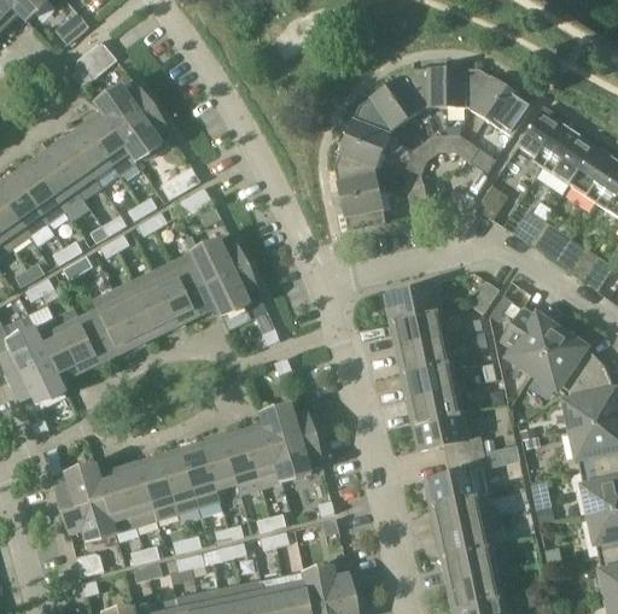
[(0,0),(0,23),(4,27),(18,12),(19,12),(7,0),(0,0)]
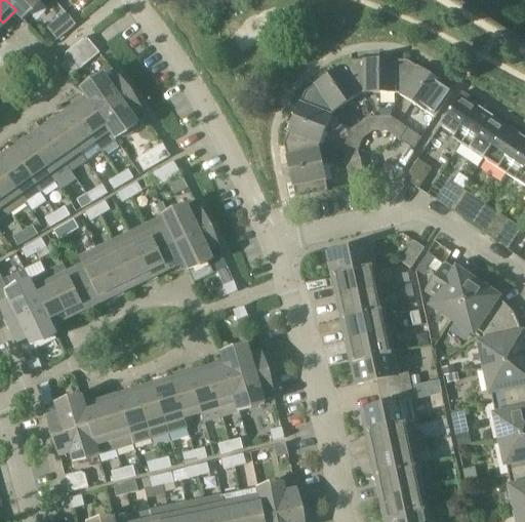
[(6,0),(16,10),(15,10),(23,17),(40,0),(6,0)]
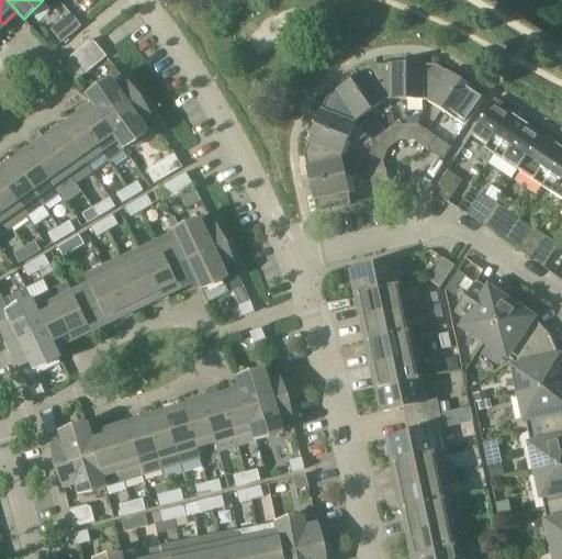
[(53,28),(63,41),(82,24),(71,11),(53,28)]
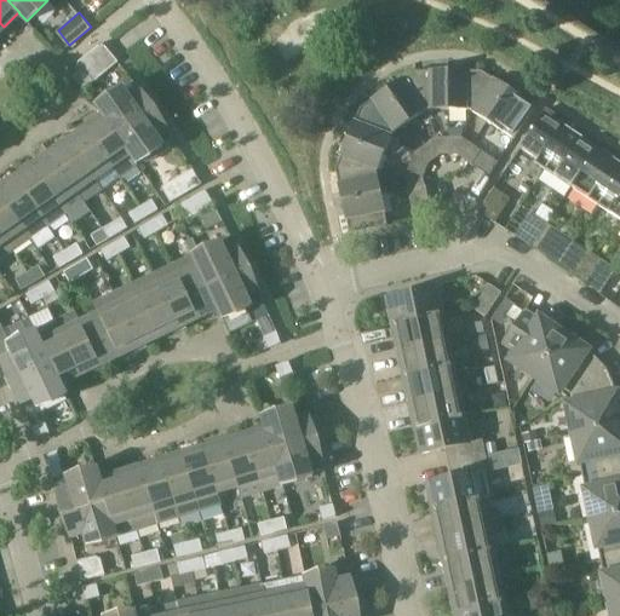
[(82,56),(95,70),(114,53),(102,40),(82,56)]
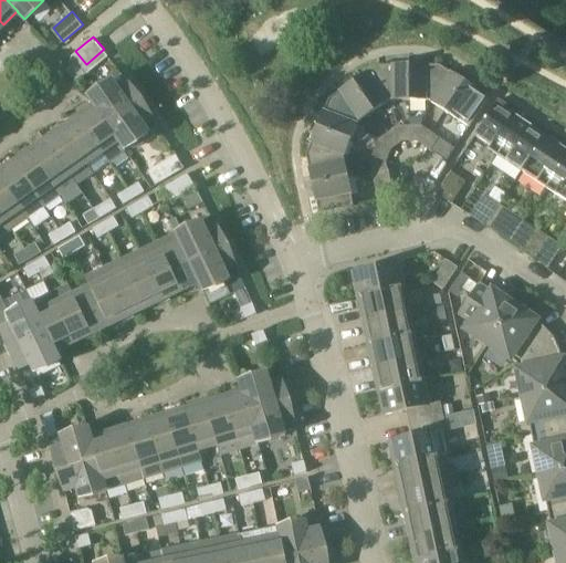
[(439,62),(409,63),(409,97),(429,97),(439,62)]
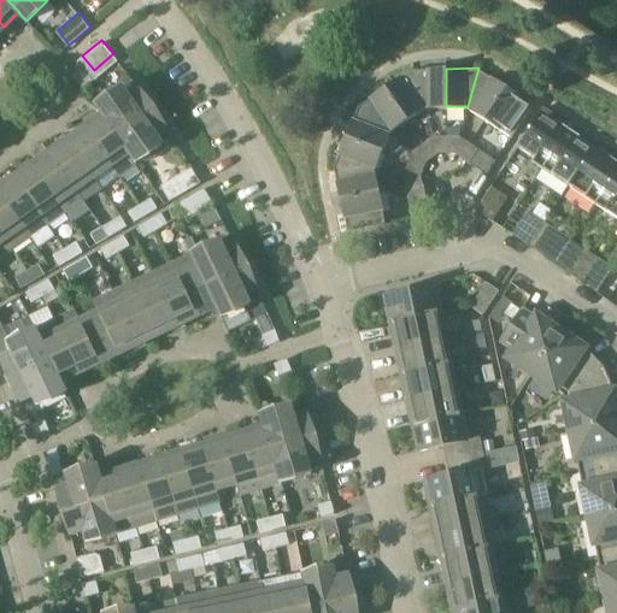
[(468,106),(486,118),(506,87),(479,68),(468,106)]
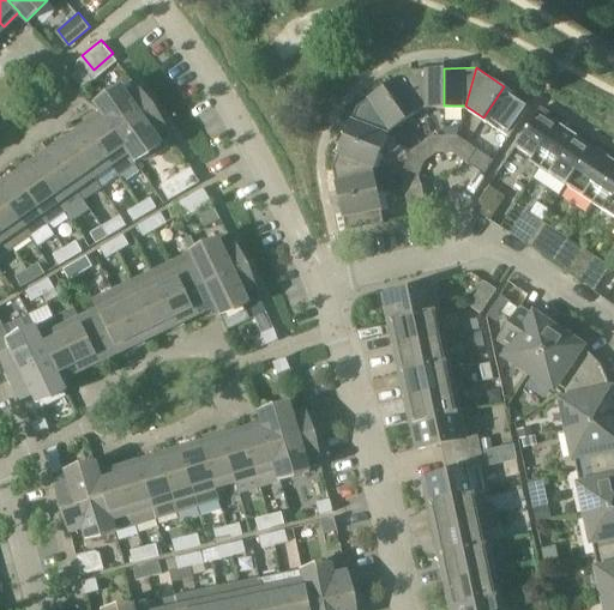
[(422,106),(411,68),(384,86),(405,118),(422,106)]
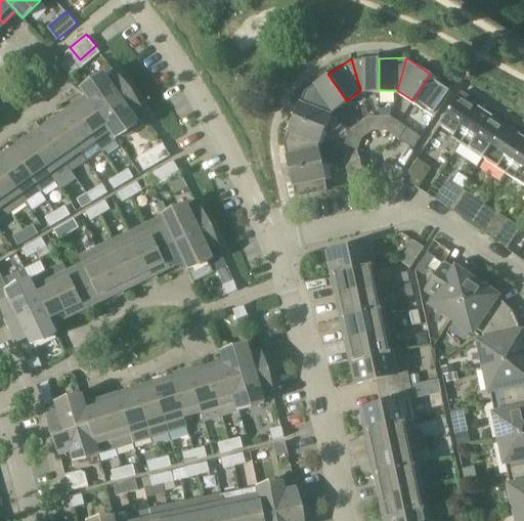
[(360,90),(379,90),(379,58),(351,58),(360,90)]
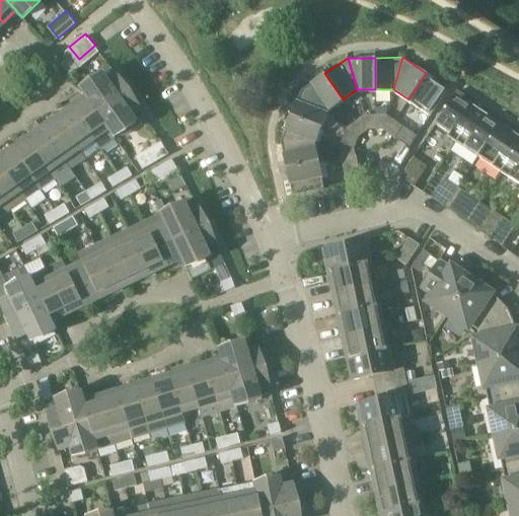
[(86,94),(97,112),(129,89),(117,73),(107,79),(101,71),(80,86),(86,94)]
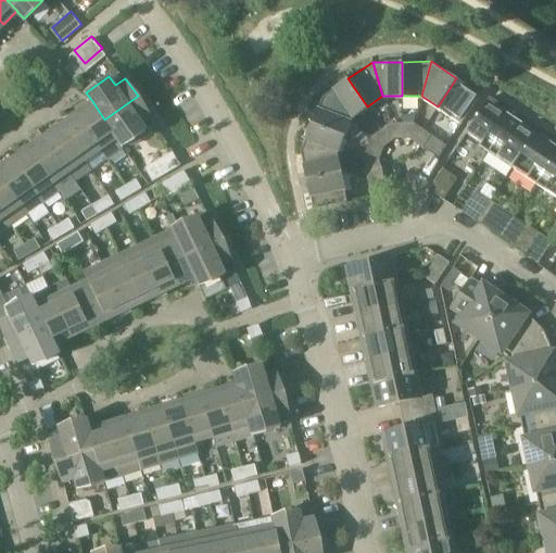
[(351,117),(367,107),(348,78),(323,96),(351,117)]
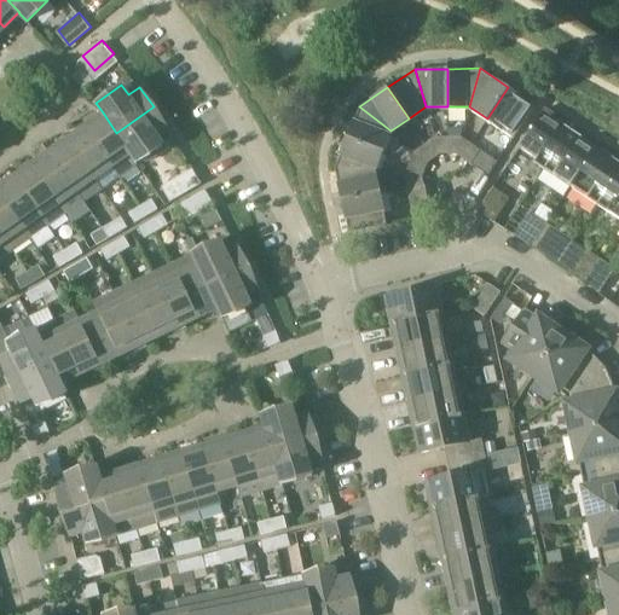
[(508,87),(487,119),(513,137),(534,104),(508,87)]
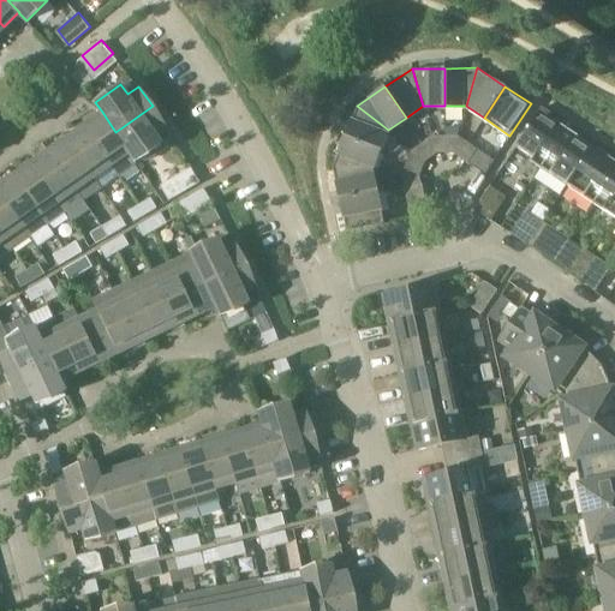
[(155,148),(172,136),(166,126),(166,125),(153,106),(115,132),(136,161),(142,156),(147,159),(155,153),(155,148)]
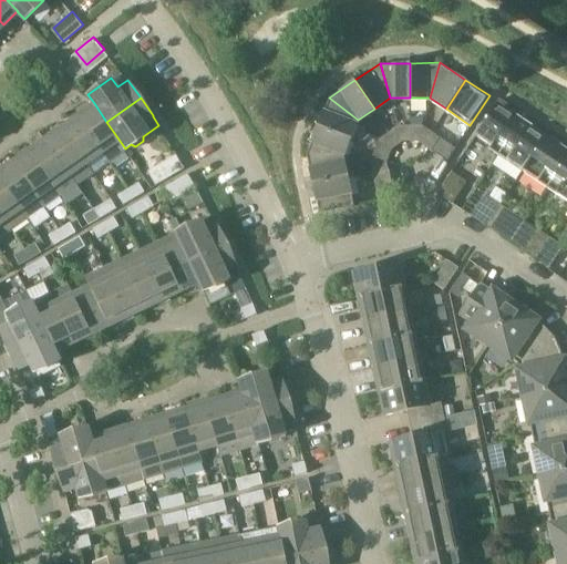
[(351,139),(358,120),(329,98),(318,125),(351,139)]
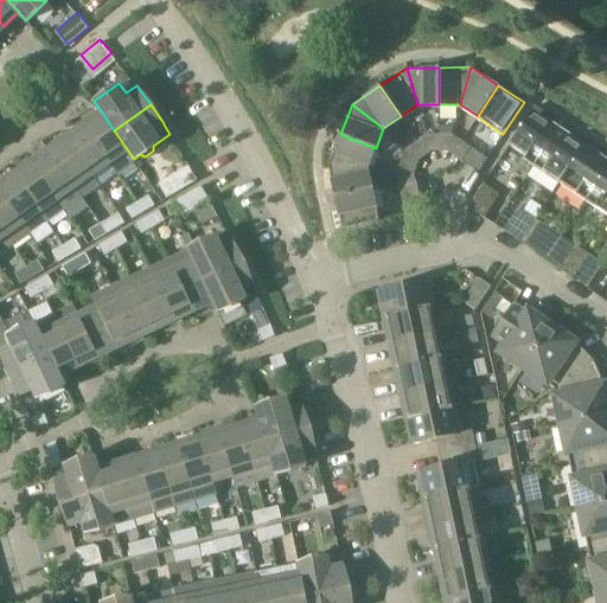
[(523,156),(534,164),(560,126),(553,120),(549,117),(551,115),(535,104),(509,143),(525,154),(523,156)]
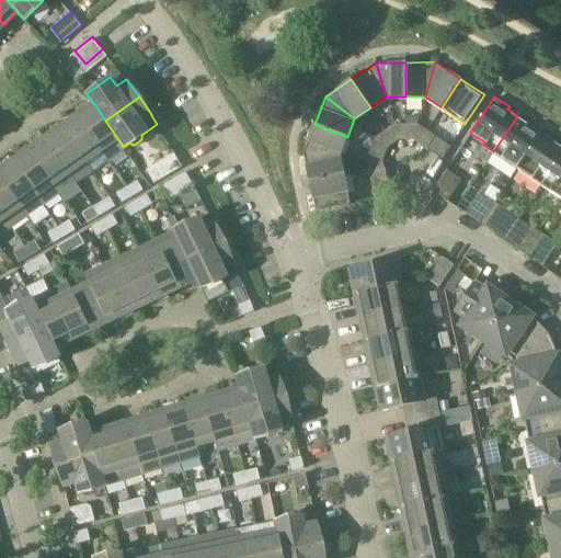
[(93,102),(78,113),(109,158),(124,147),(105,121),(93,102)]
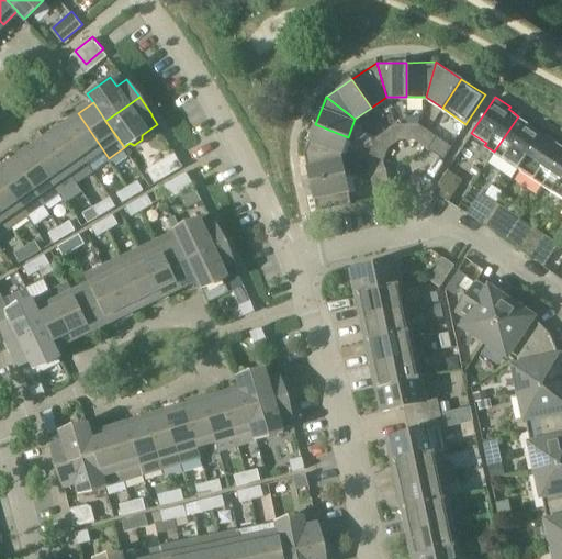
[(78,113),(62,125),(86,160),(92,169),(109,158),(78,113)]
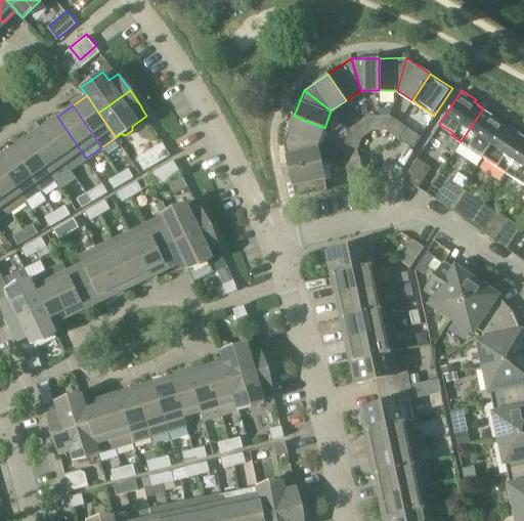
[(489,113),(483,109),(461,141),(483,157),(506,123),(492,114),(489,112),(489,113)]
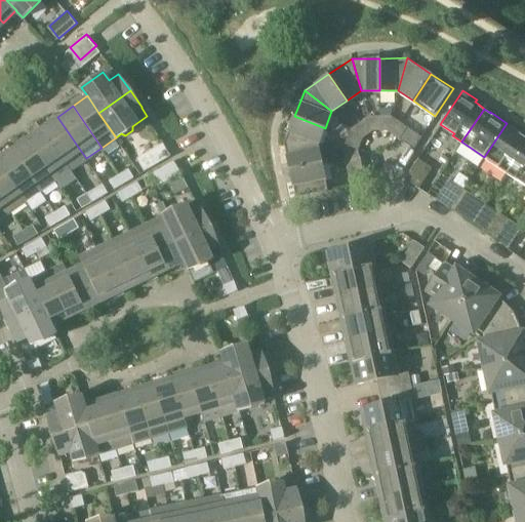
[(373,129),(379,129),(379,114),(369,114),(369,115),(373,129)]
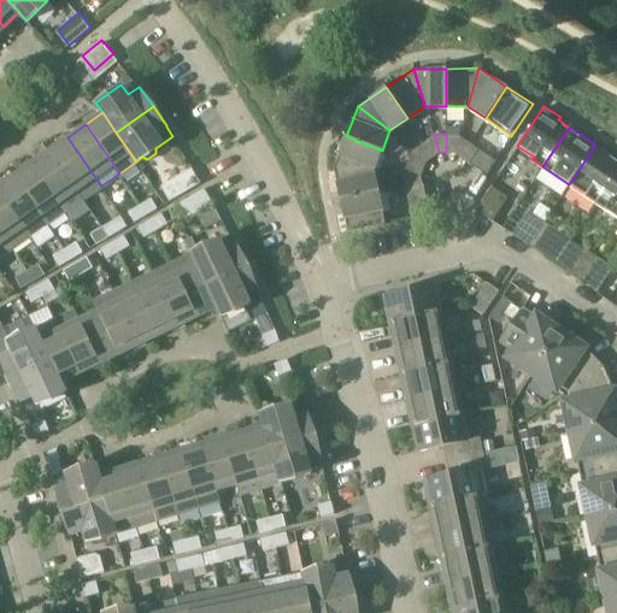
[(459,134),(446,134),(446,152),(454,152),(459,134)]
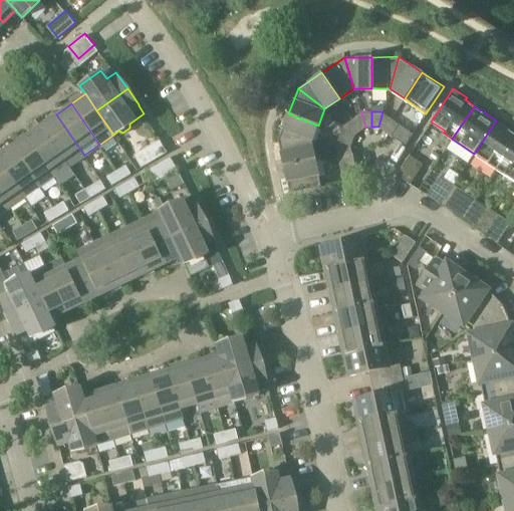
[(378,126),(383,130),(392,117),(382,111),(378,126)]
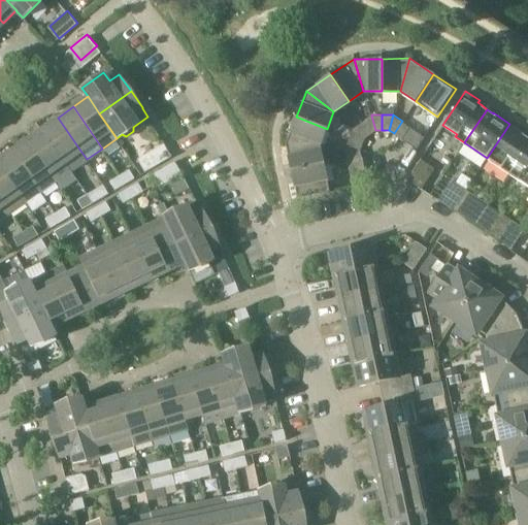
[(371,116),(362,122),(370,133),(375,130),(371,116)]
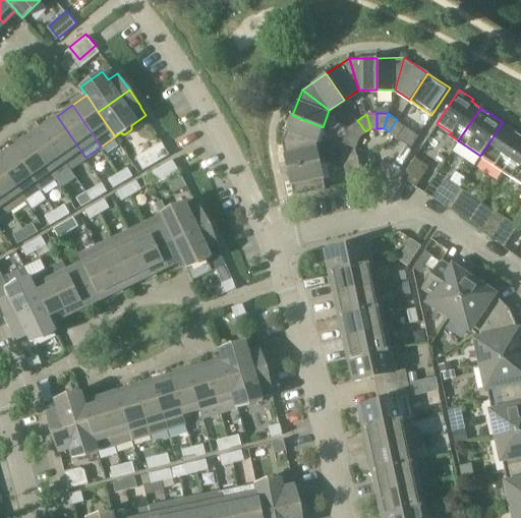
[(292,115),(282,141),(315,144),(323,127),(292,115)]
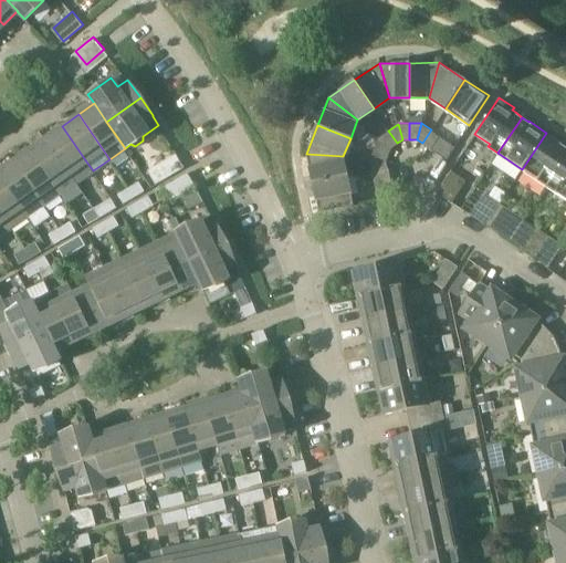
[(62,126),(45,137),(71,174),(86,162),(62,126)]
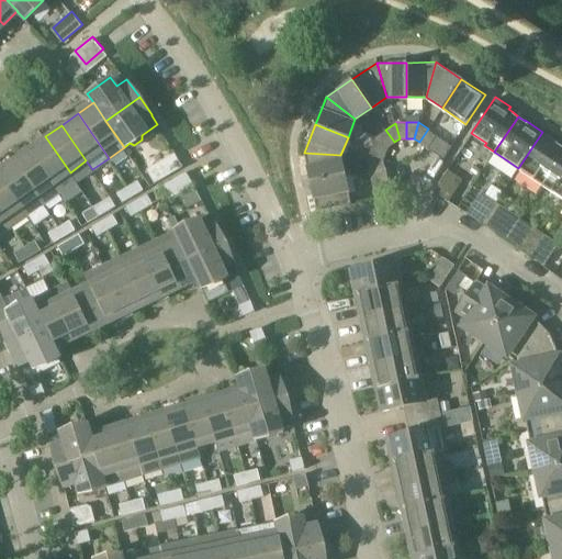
[(436,134),(428,129),(419,142),(427,147),(436,134)]
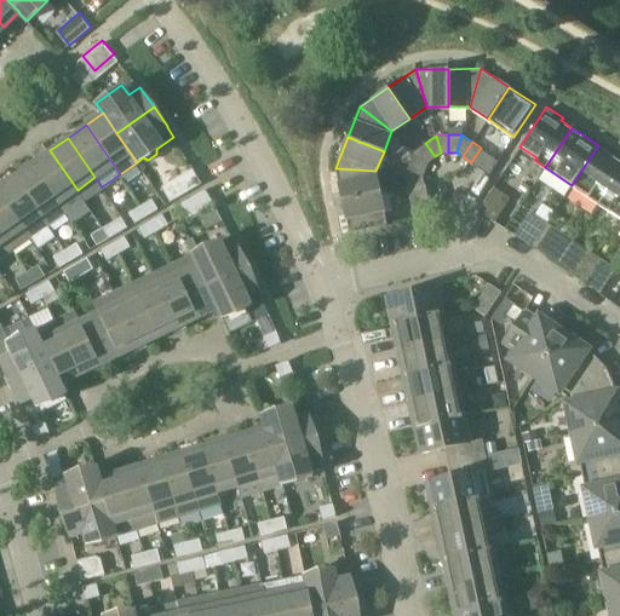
[(429,161),(435,156),(425,143),(414,150),(429,161)]
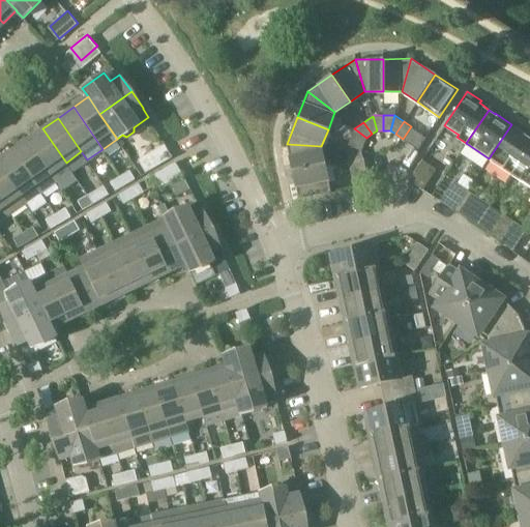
[(525,134),(511,124),(489,158),(511,173),(529,145),(529,137),(528,136),(528,135),(525,134)]
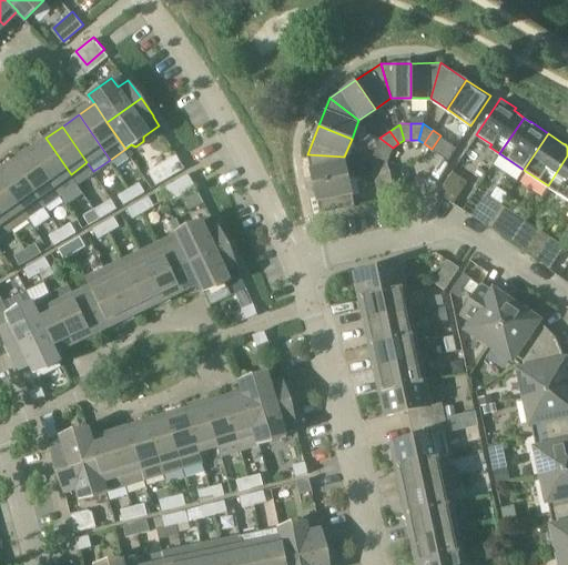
[(46,138),(29,149),(54,185),(71,174),(46,138)]
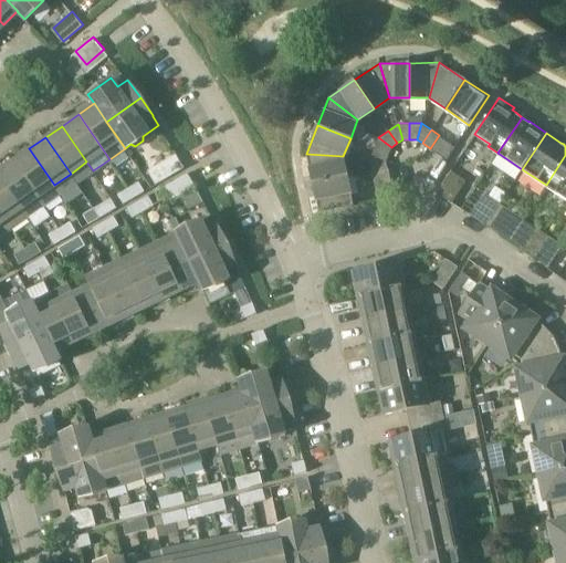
[(378,137),(374,147),(388,154),(391,147),(378,137)]
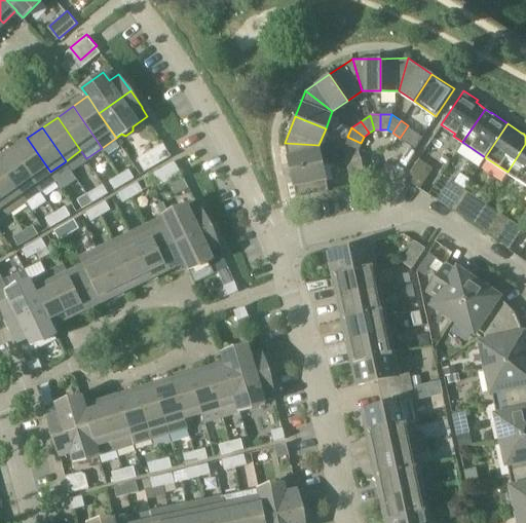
[(359,149),(361,143),(347,137),(343,147),(359,149)]
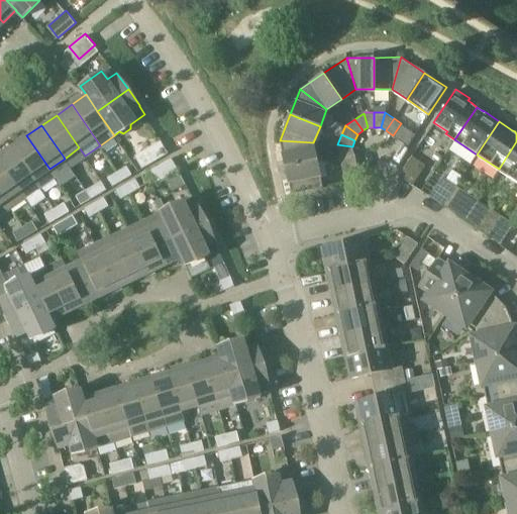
[(26,135),(12,146),(39,186),(55,176),(49,169),(26,135)]
